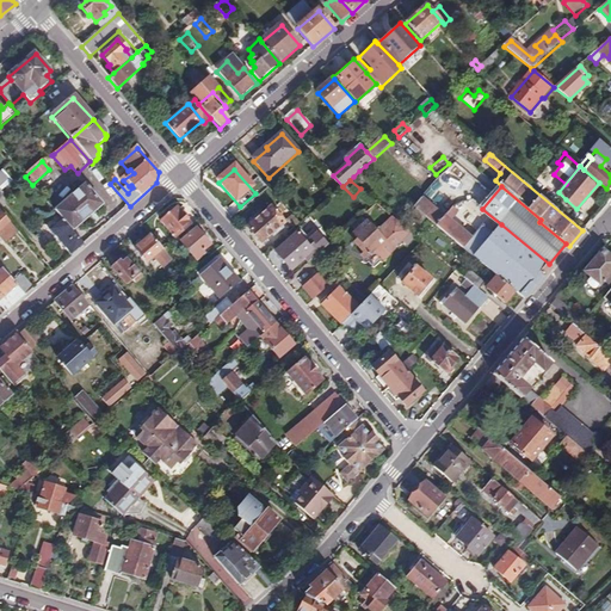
[(56,213),(63,221),(73,232),(103,207),(85,187),(56,213)]
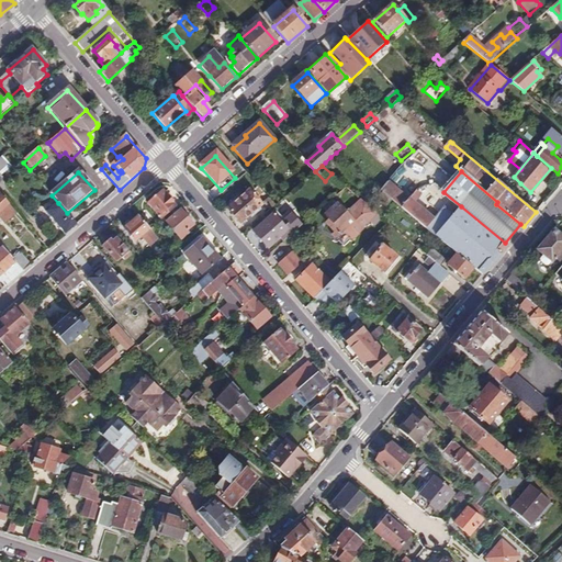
[(520,183),(514,177),(512,181),(518,187),(520,183)]
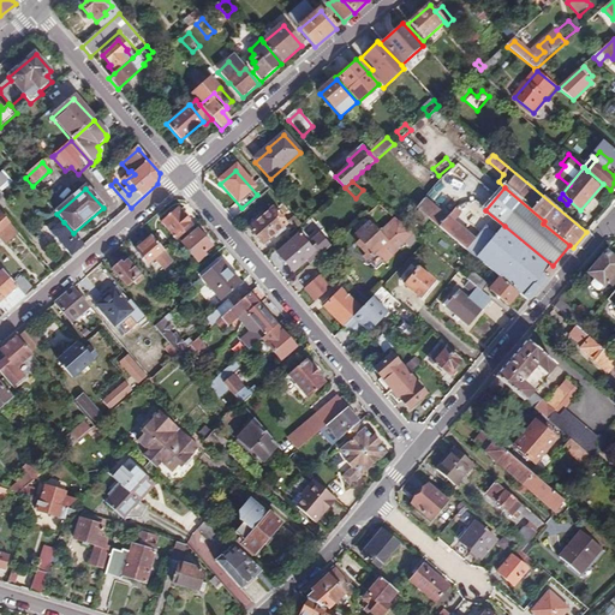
[(428,216),(419,209),(411,218),(421,224),(428,216)]
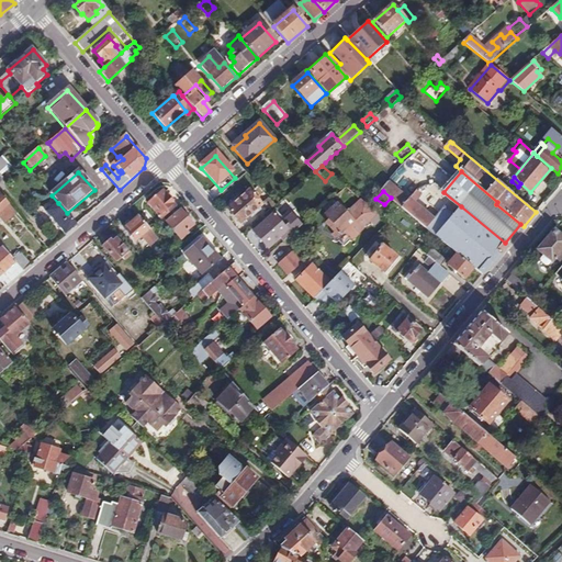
[(165,193),(150,205),(160,217),(175,205),(165,193)]
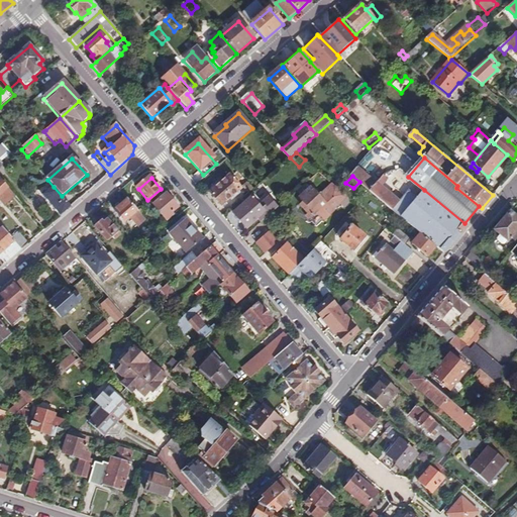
[(228,178),(211,192),(222,205),(239,191),(228,178)]
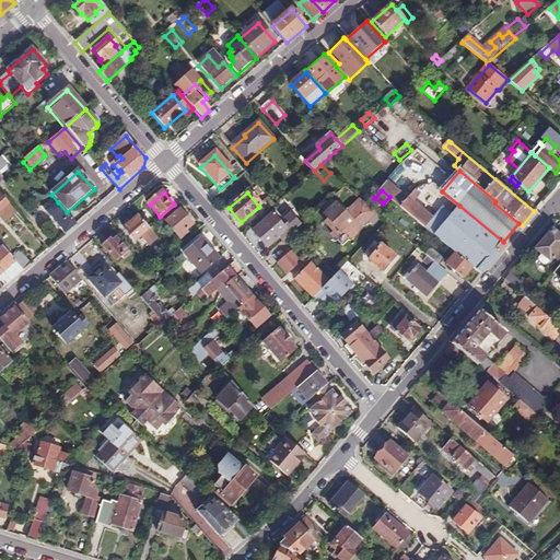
[(0,220),(3,223),(15,213),(0,196),(0,220)]
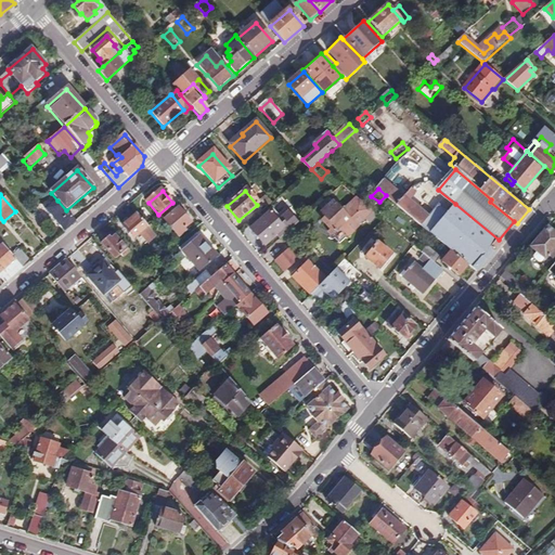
[(469,265),(477,271),(501,242),(499,240),(455,204),(449,211),(438,204),(428,216),(402,195),(396,204),(453,252),(469,265)]
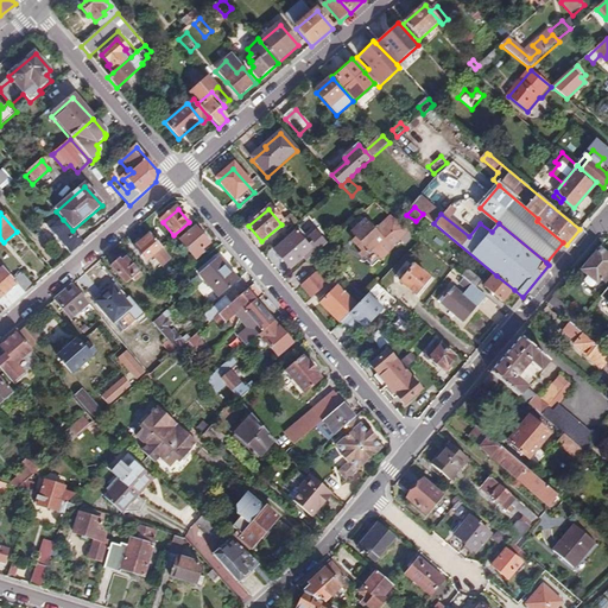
[(361,215),(349,225),(354,230),(353,232),(359,238),(354,240),(362,249),(361,251),(362,252),(361,254),(363,258),(373,249),(381,259),(392,249),(390,247),(401,239),(409,230),(396,220),(388,227),(390,228),(381,235),(368,220),(366,221),(361,215)]
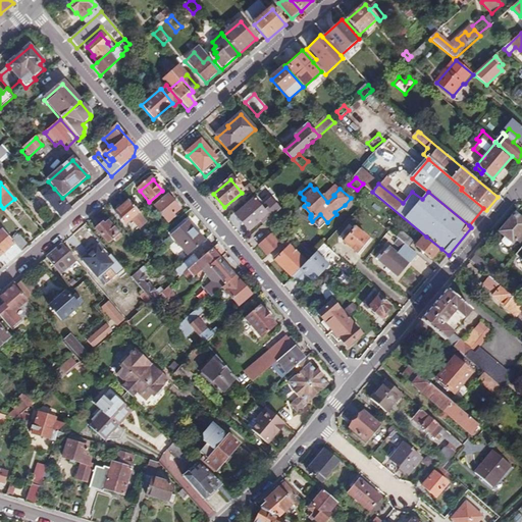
[(247,199),(255,191),(251,186),(246,189),(248,192),(244,195),(247,199)]
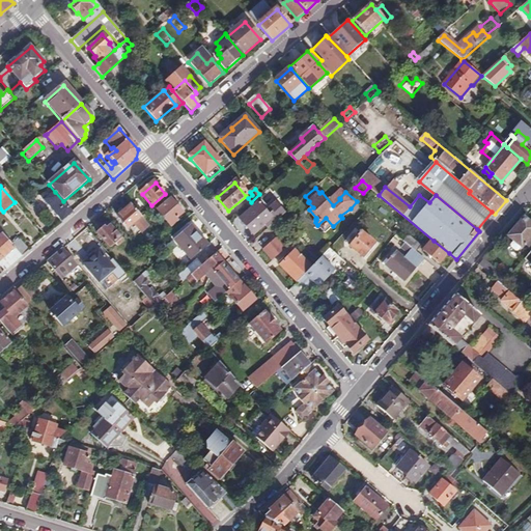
[(62,223),(74,213),(63,201),(55,192),(44,201),(62,223)]
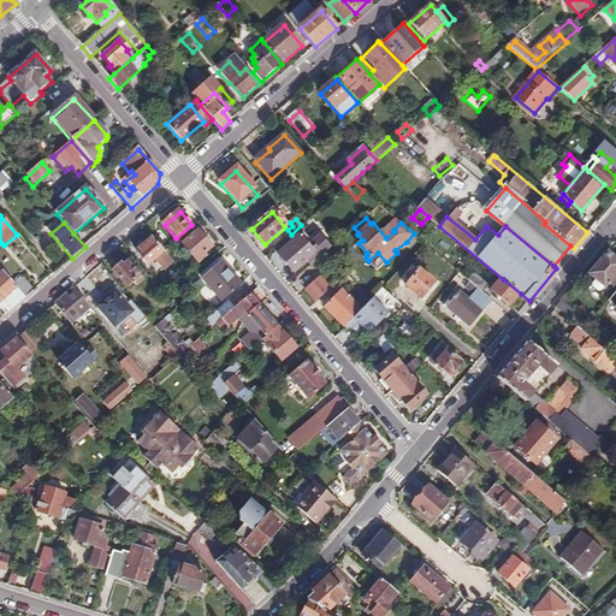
[(304,232),(279,254),(294,272),(304,264),(308,267),(332,246),(323,235),(313,242),(304,232)]
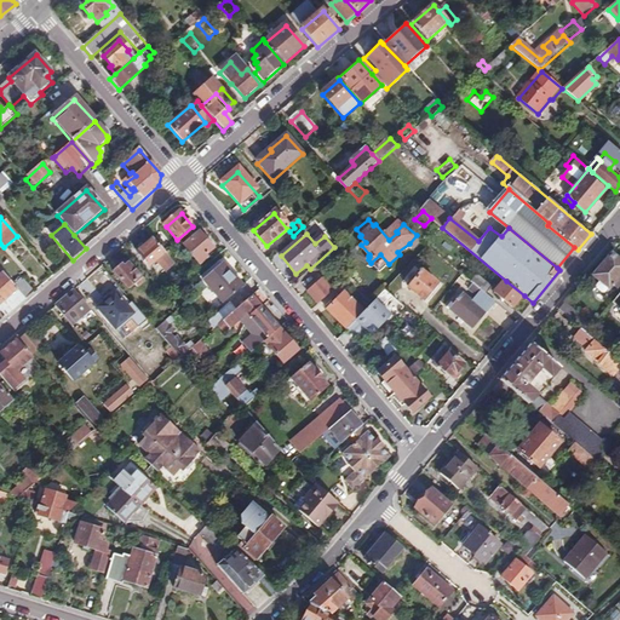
[(200,235),(185,247),(200,264),(214,251),(200,235)]
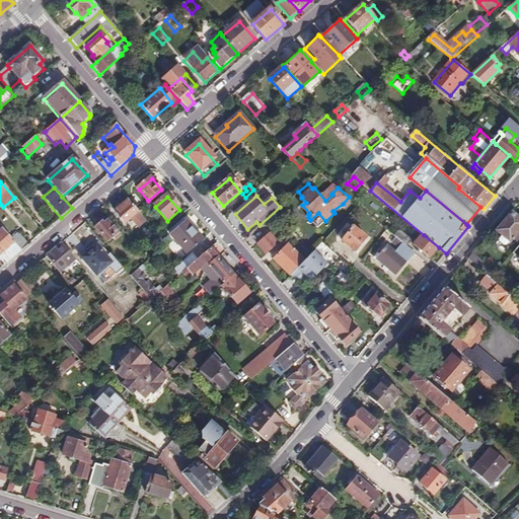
[(346,207),(353,200),(349,197),(343,204),(346,207)]
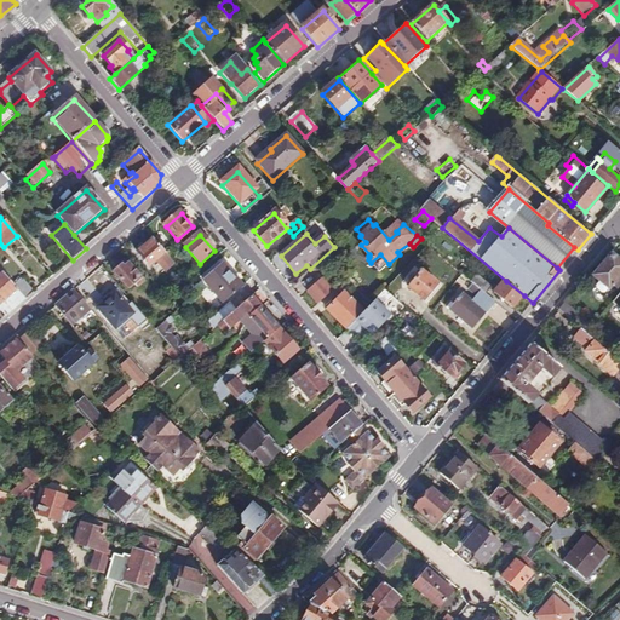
[(166,254),(154,240),(138,253),(150,268),(166,254)]
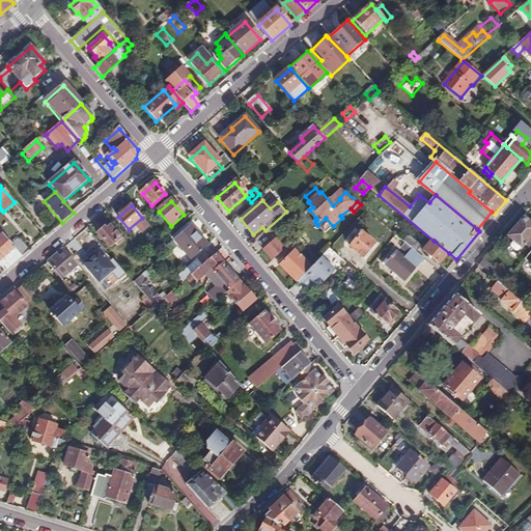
[(522,220),(508,235),(514,240),(510,244),(512,247),(515,251),(518,250),(527,241),(530,243),(530,241),(530,224),(528,225),(522,220)]
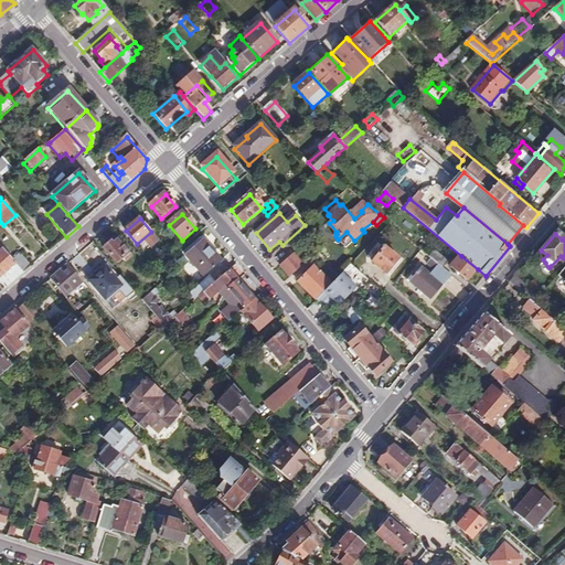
[(113,243),(105,248),(118,265),(124,259),(127,263),(132,257),(115,235),(110,240),(113,243)]
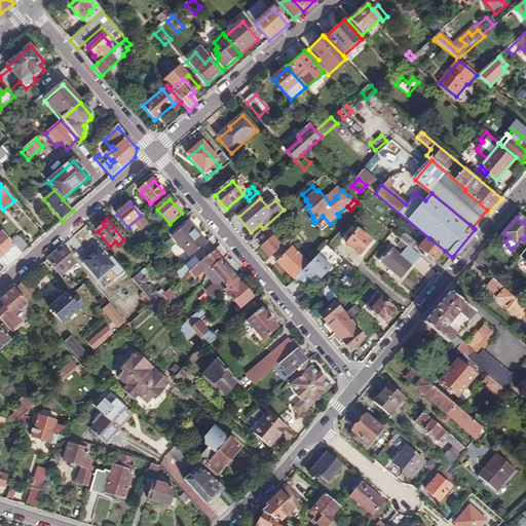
[(189,225),(174,239),(191,259),(207,246),(189,225)]
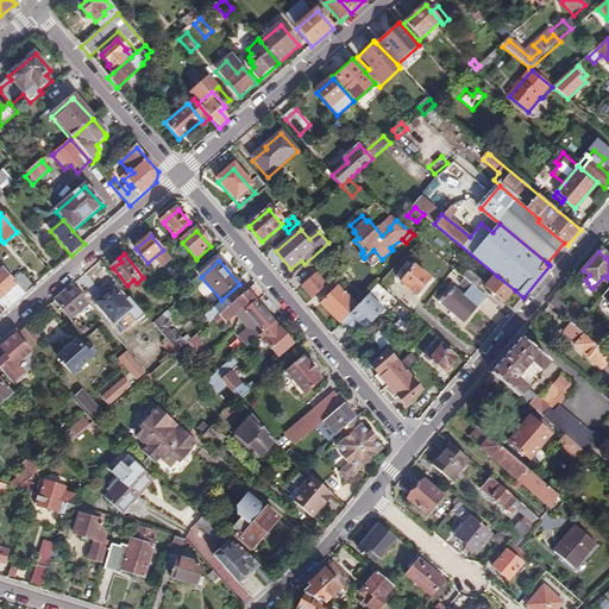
[(356,263),(350,269),(356,275),(362,269),(356,263)]
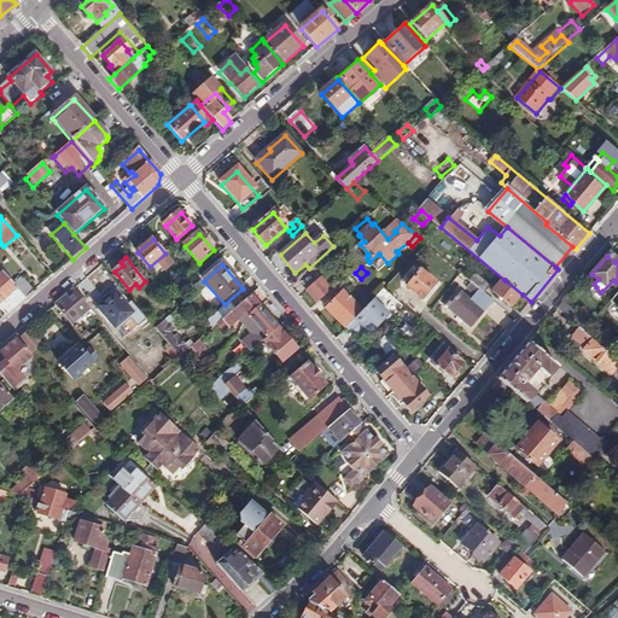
[(0,310),(6,318),(25,301),(13,287),(0,270),(0,310)]
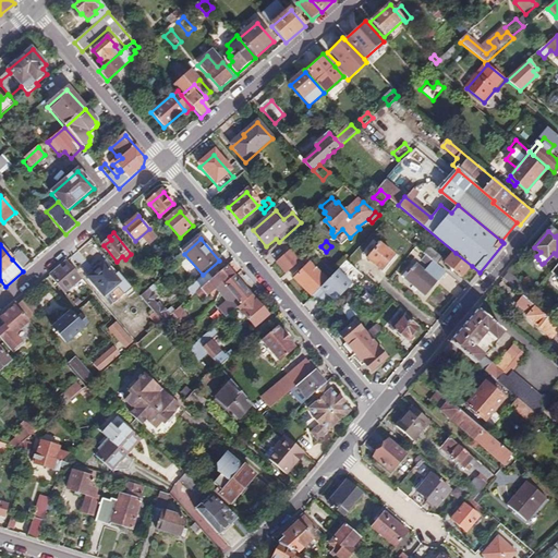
[(381,244),(368,258),(381,270),(396,256),(381,244)]
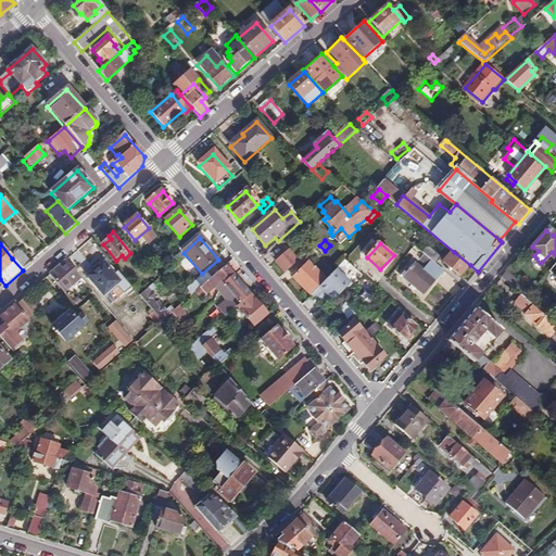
[(424,252),(426,254),(437,264),(441,260),(428,247),(424,252)]
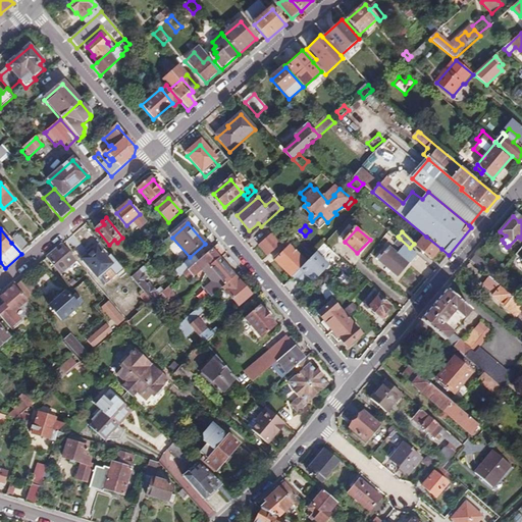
[(259,246),(268,257),(281,245),(272,235),(259,246)]
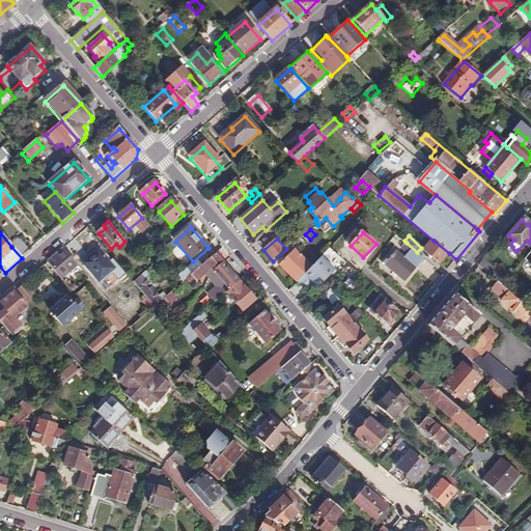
[(11,247),(22,258),(29,252),(19,241),(11,247)]
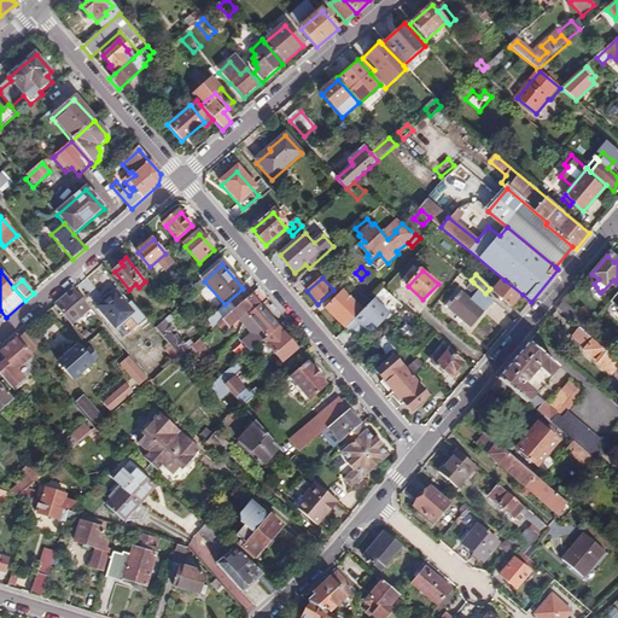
[(523,295),(505,280),(495,291),(513,307),(523,295)]
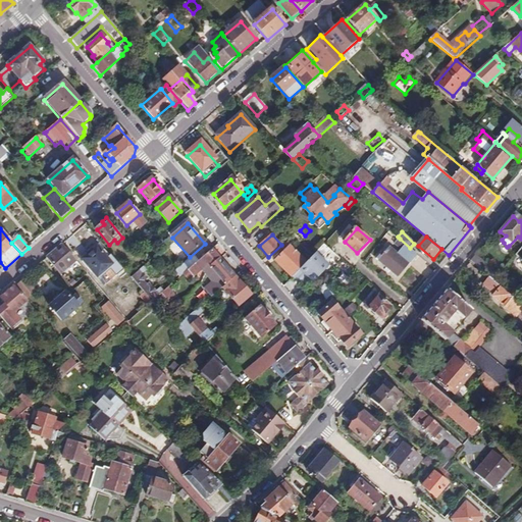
[(398,276),(417,254),(410,248),(400,239),(395,244),(403,251),(400,255),(390,248),(379,261),(398,276)]
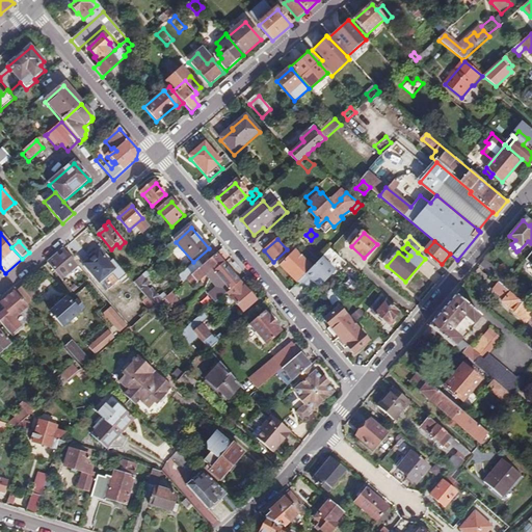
[(78,266),(63,249),(48,263),(62,280),(78,266)]
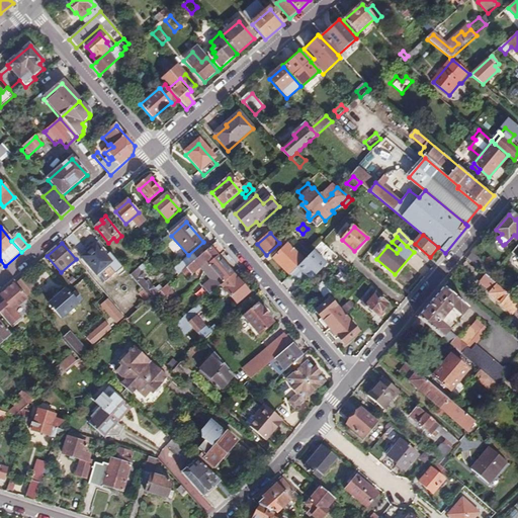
[(290,274),(298,266),(305,260),(288,244),(274,259),(290,274)]
